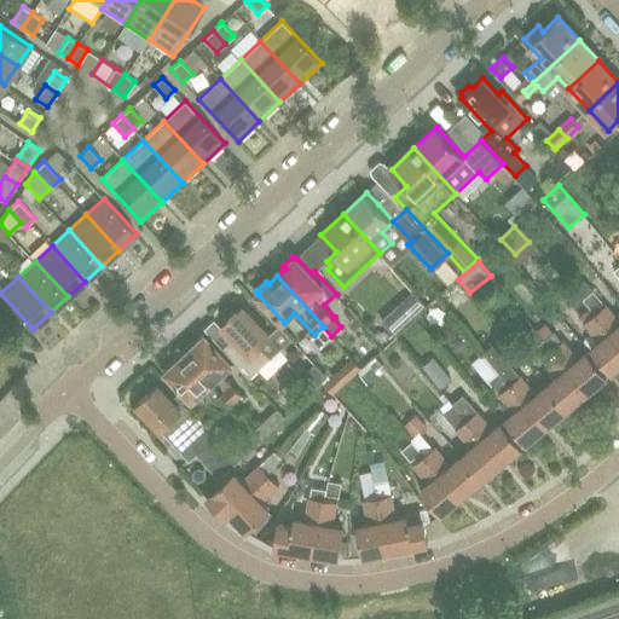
[(427,305),(412,290),(400,302),(414,317),(427,305)]
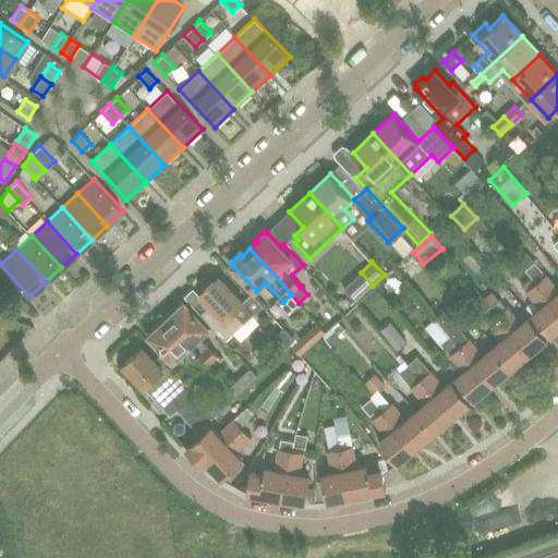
[(557,289),(535,262),(525,269),(536,282),(557,308),(557,289)]
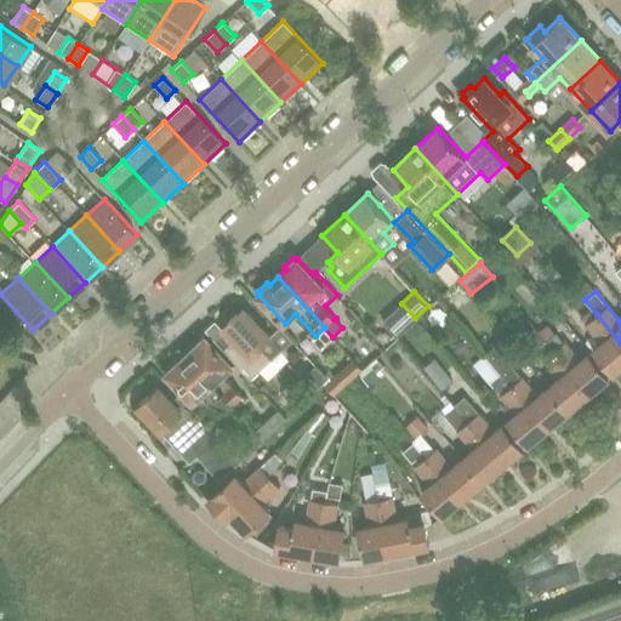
[(272,336),(244,307),(222,328),(233,340),(223,348),(239,365),(250,377),(281,348),(272,337),(272,336)]
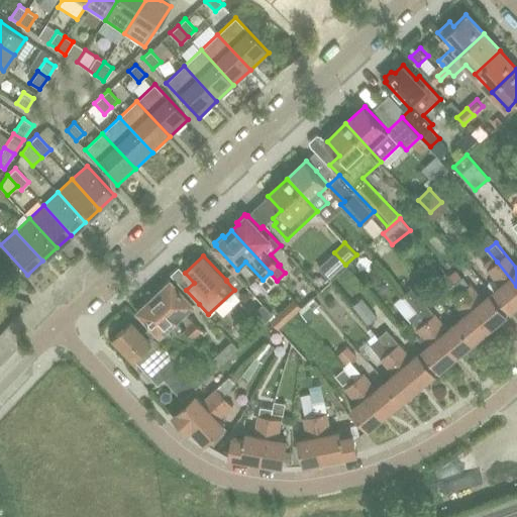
[(516,304),(516,286),(497,262),(488,269),(501,285),(494,291),(510,310),(516,304)]
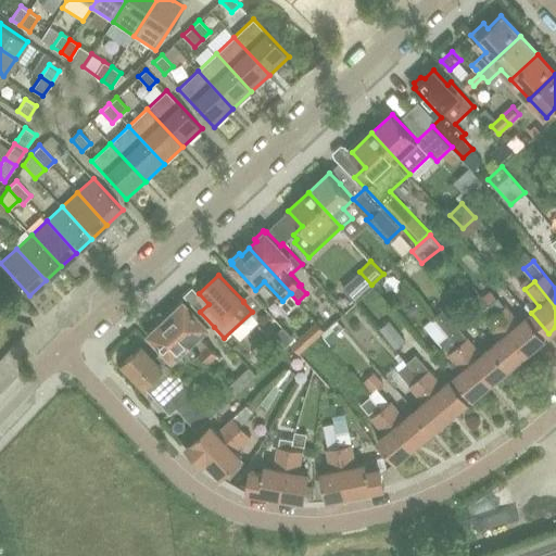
[(544,337),(528,316),(520,323),(497,295),(488,303),(527,351),(544,337)]
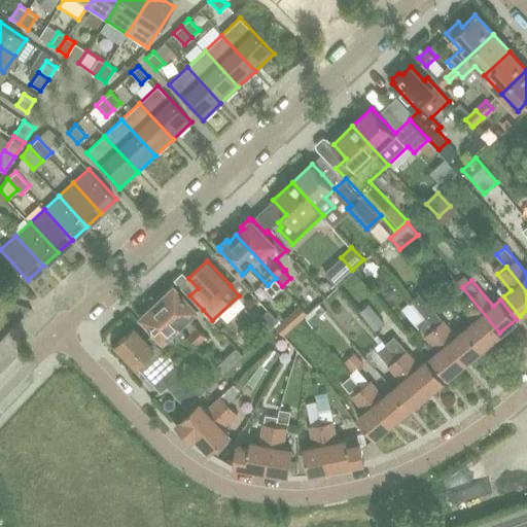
[(198,310),(175,285),(174,287),(172,285),(164,292),(166,294),(159,302),(199,344),(207,336),(189,317),(198,310)]
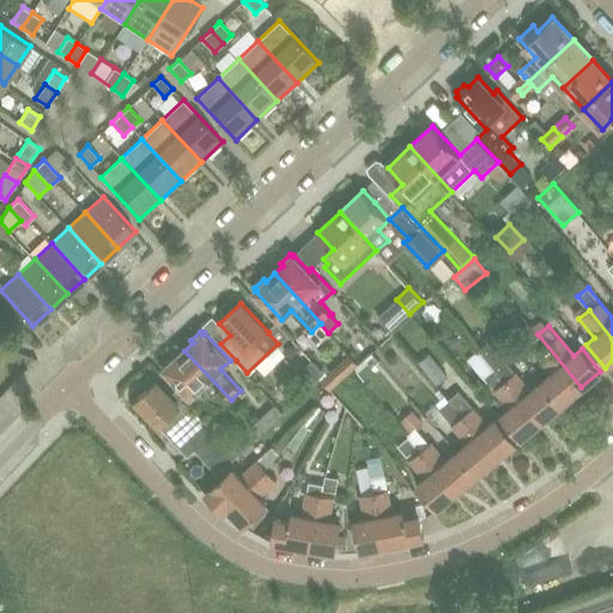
[(581,387),(538,334),(528,343),(552,372),(544,381),(563,402),(581,387)]
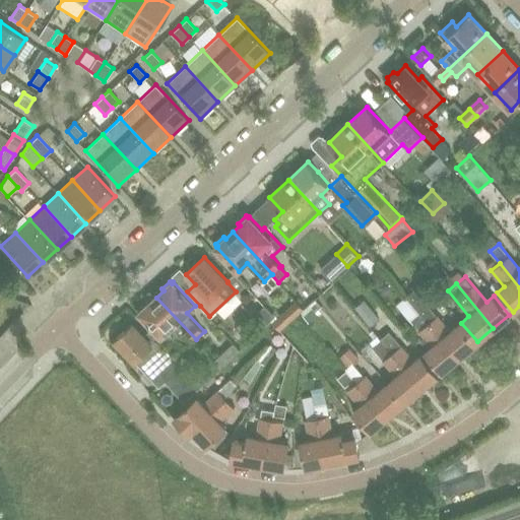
[(473,344),(457,326),(450,332),(415,289),(406,297),(457,359),(473,344)]
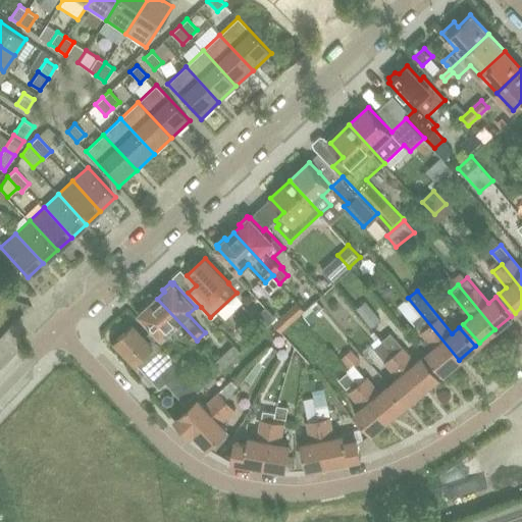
[(459,360),(408,298),(399,305),(411,320),(433,348),(426,354),(442,373),(459,360)]
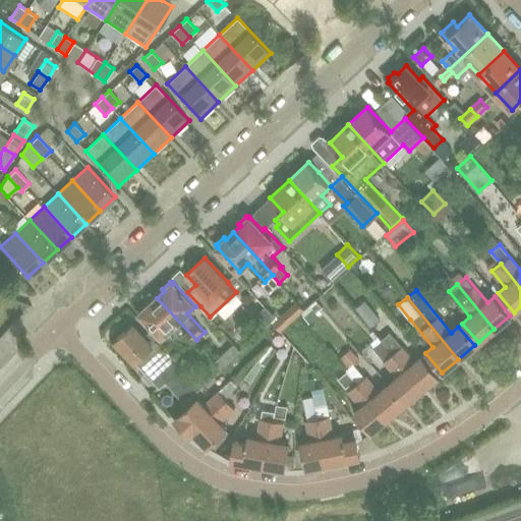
[(142,311),(140,312),(163,336),(168,331),(185,350),(196,340),(157,298),(150,304),(148,302),(140,309),(142,311)]
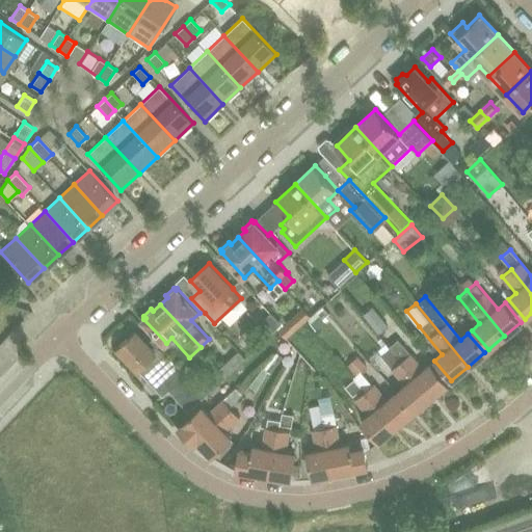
[(388,325),(372,307),(363,315),(378,334),(388,325)]
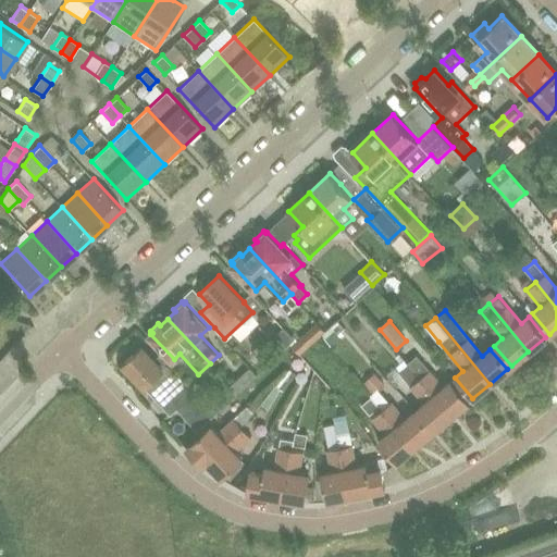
[(297,341),(305,348),(324,331),(318,323),(297,341)]
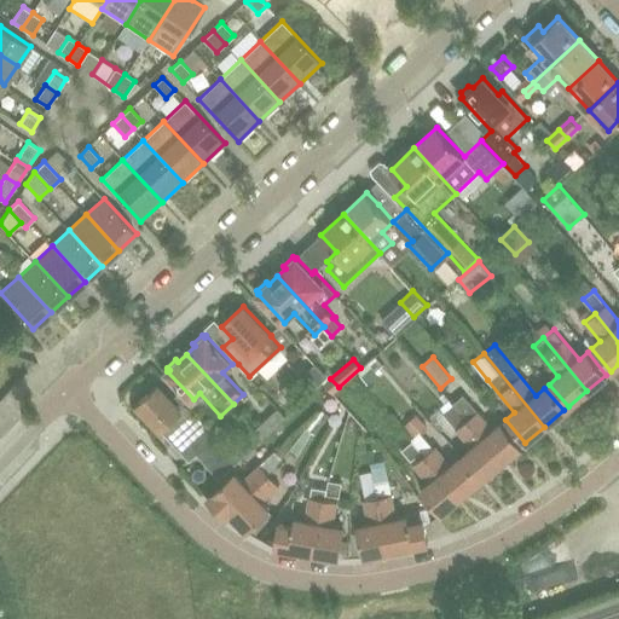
[(325,377),(313,365),(306,372),(318,385),(325,377)]
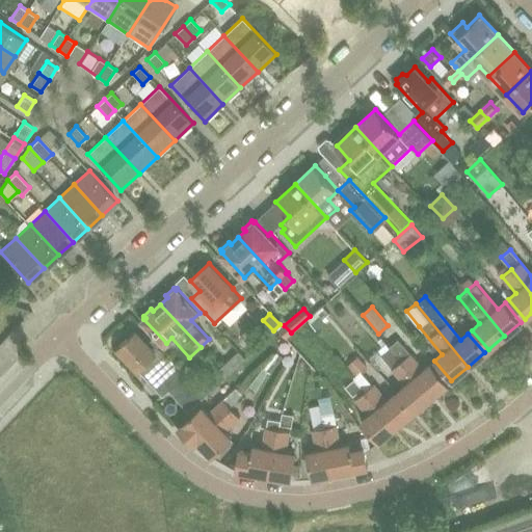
[(291,333),(284,325),(278,329),(286,338),(291,333)]
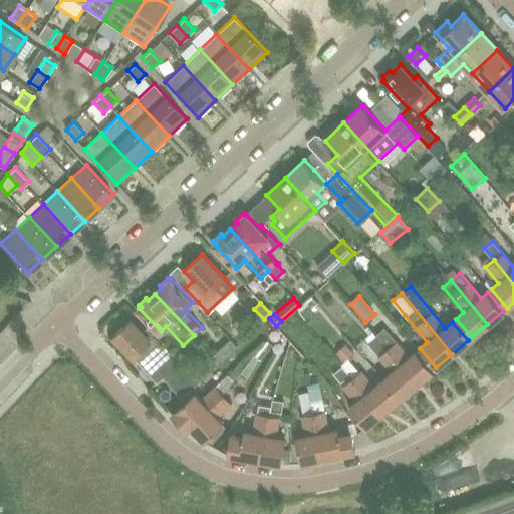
[(192,373),(149,326),(144,332),(132,319),(127,323),(123,327),(116,333),(117,333),(114,336),(127,350),(145,369),(150,364),(181,398),(200,381),(192,373)]
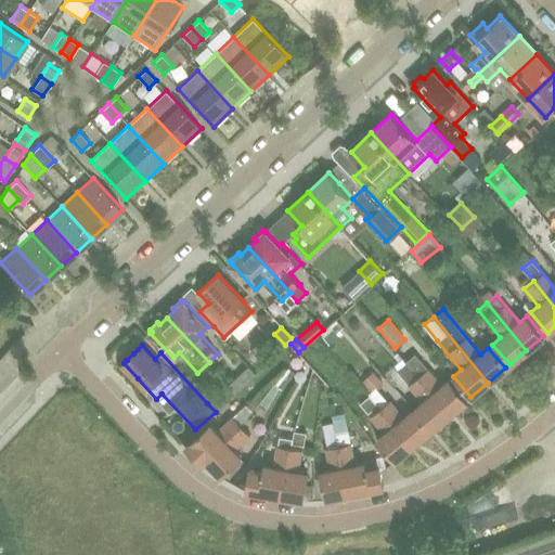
[(466,400),(449,379),(441,386),(418,358),(415,355),(407,361),(408,363),(450,414),(466,400)]
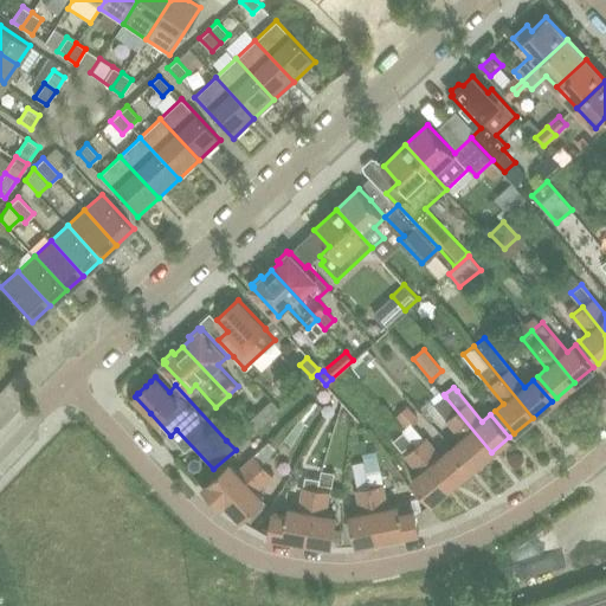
[(491,452),(445,397),(434,405),(462,438),(453,445),(472,468),(491,452)]
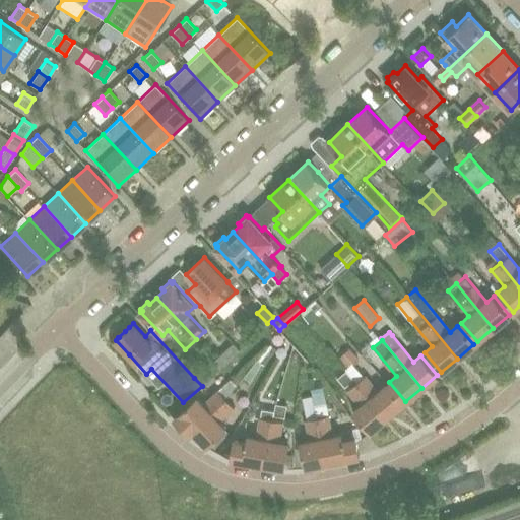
[(234,343),(214,360),(221,368),(240,350),(234,343)]
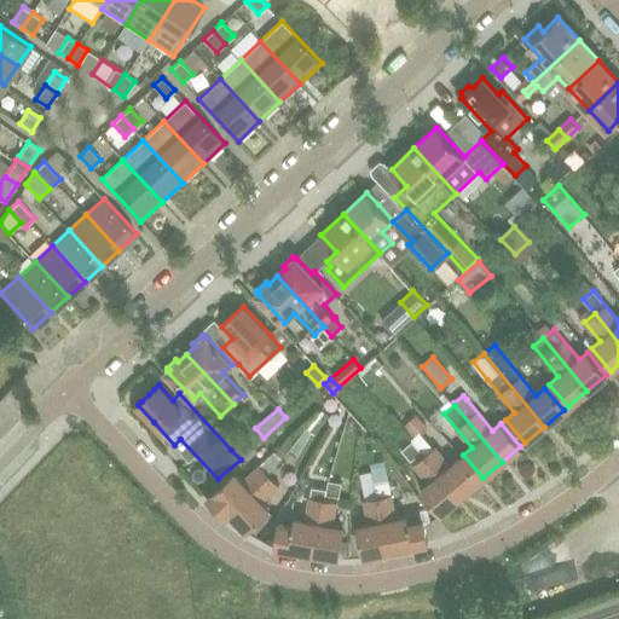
[(298,453),(312,432),(306,427),(290,447),(298,453)]
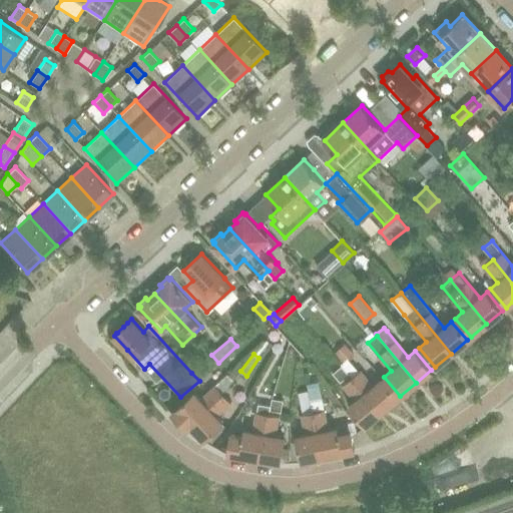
[(396,399),(380,380),(373,386),(360,370),(358,372),(348,360),(341,365),(342,365),(349,375),(352,377),(380,412),(396,399)]
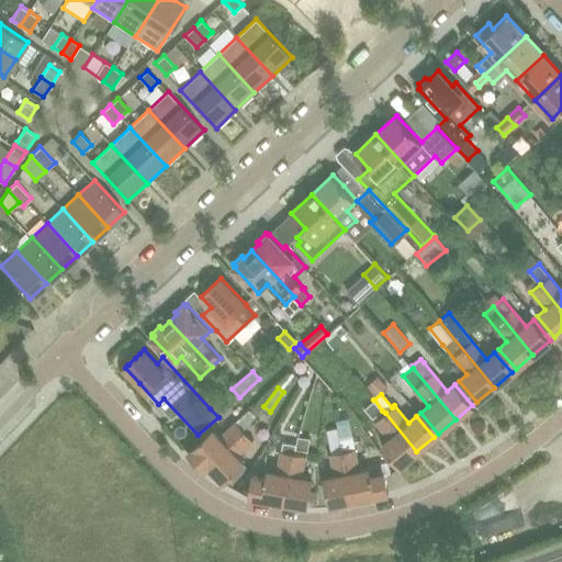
[(373,418),(382,411),(374,400),(364,407),(373,418)]
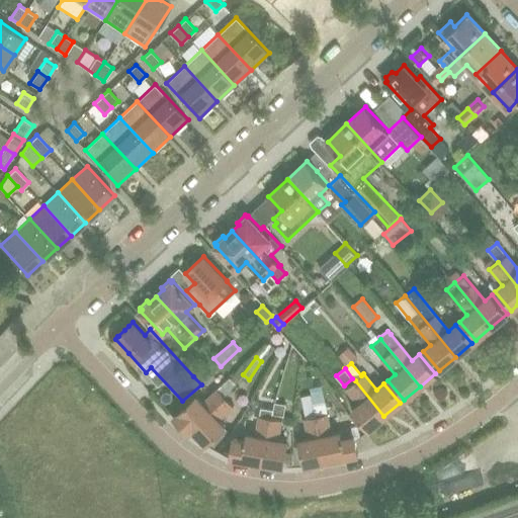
[(191,428),(225,397),(224,396),(234,382),(230,378),(202,404),(196,397),(173,418),(187,434),(192,430),(191,428)]
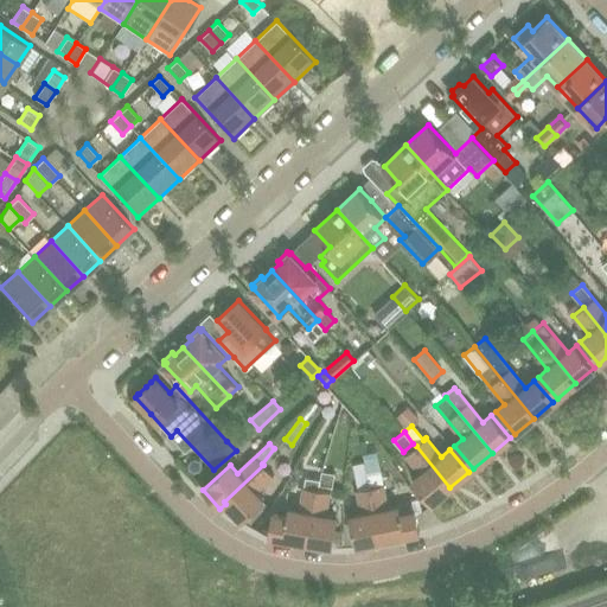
[(449,487),(416,446),(406,454),(422,473),(413,480),(432,503),(449,487)]
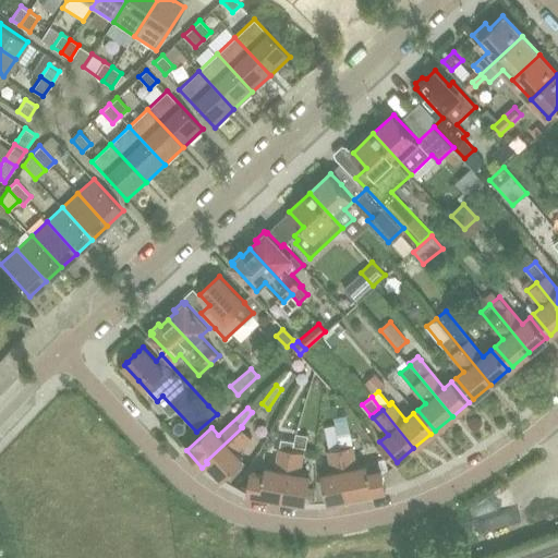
[(351,497),(386,489),(381,470),(368,472),(367,464),(356,466),(352,445),(351,446),(348,433),(344,415),(332,417),(334,425),(336,425),(351,497)]
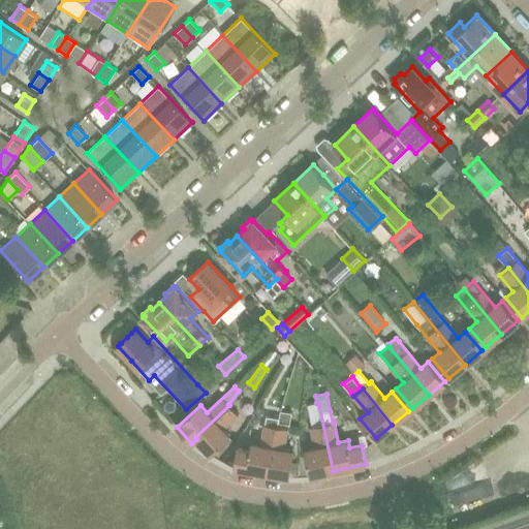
[(311,475),(333,471),(318,403),(316,403),(307,405),(309,414),(311,427),(315,449),(306,450),(311,475)]
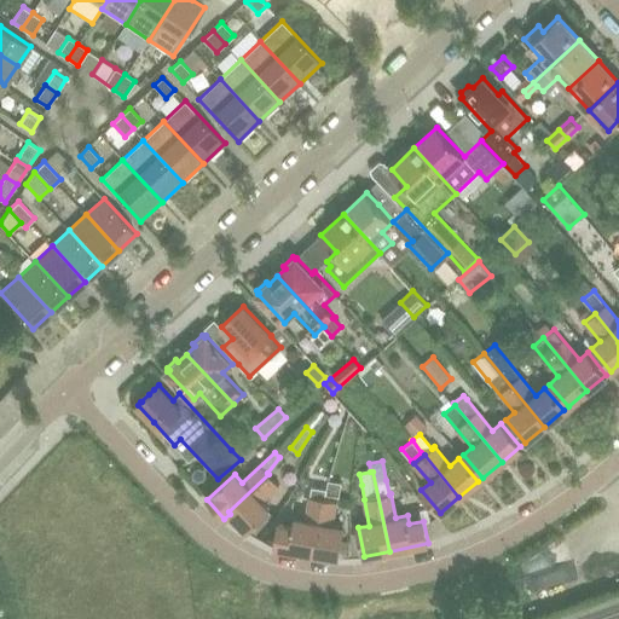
[(267,512),(261,503),(279,486),(268,474),(229,512),(230,514),(246,531),(267,512)]
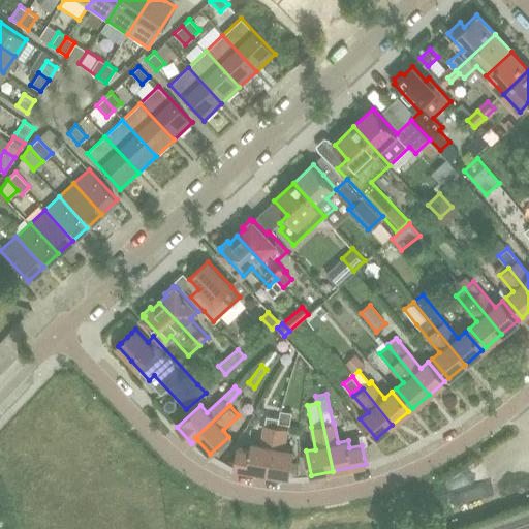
[(280,411),(278,423),(289,425),(291,413),(280,411)]
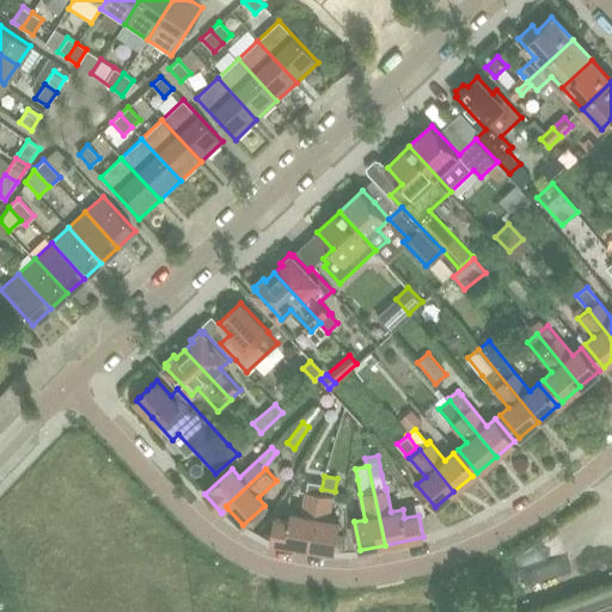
[(307,482),(306,491),(319,494),(322,484),(307,482)]
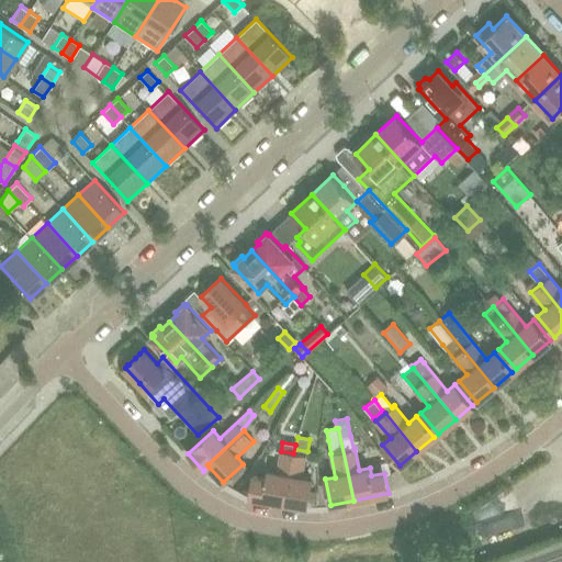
[(253,476),(249,496),(285,503),(293,453),(281,451),(277,473),(267,471),(266,479),(253,476)]
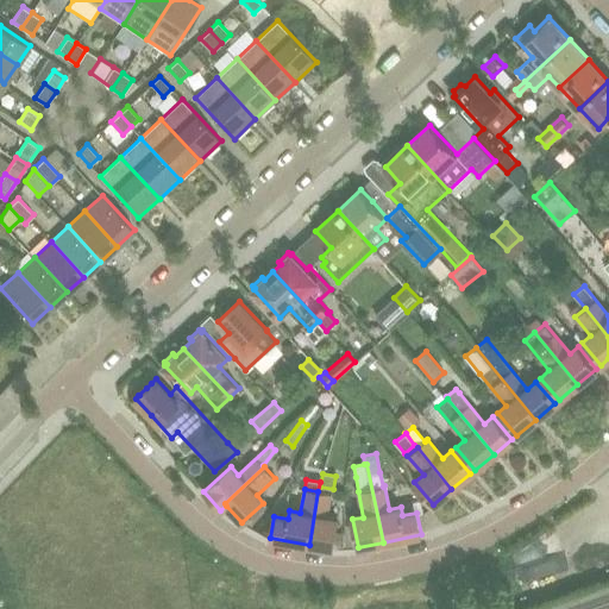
[(318,491),(309,545),(333,548),(338,520),(327,519),(331,494),(318,491)]
